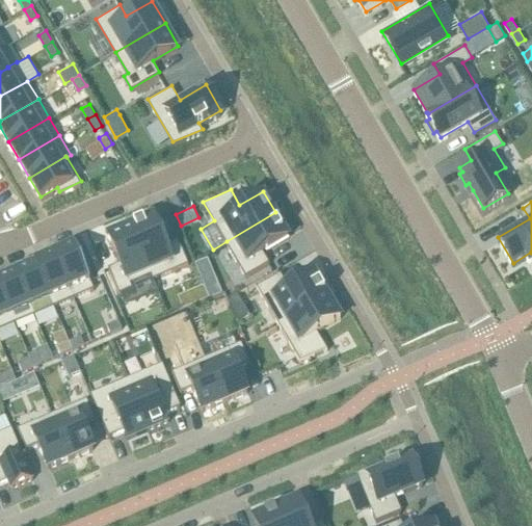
[(275,212),(227,241),(245,273),(269,260),(263,248),(289,234),(275,212)]
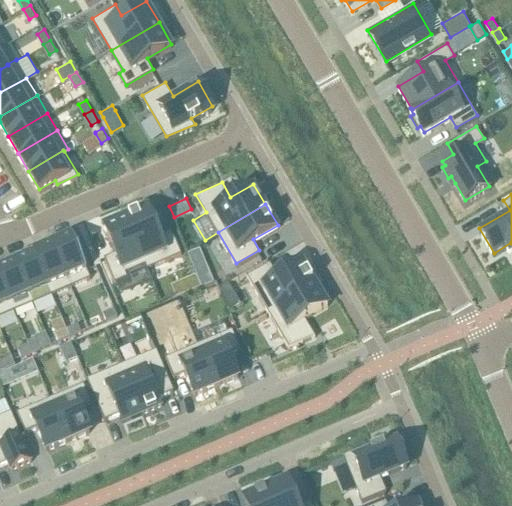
[(148,205),(126,215),(146,261),(145,261),(147,266),(181,251),(171,227),(159,232),(148,205)]
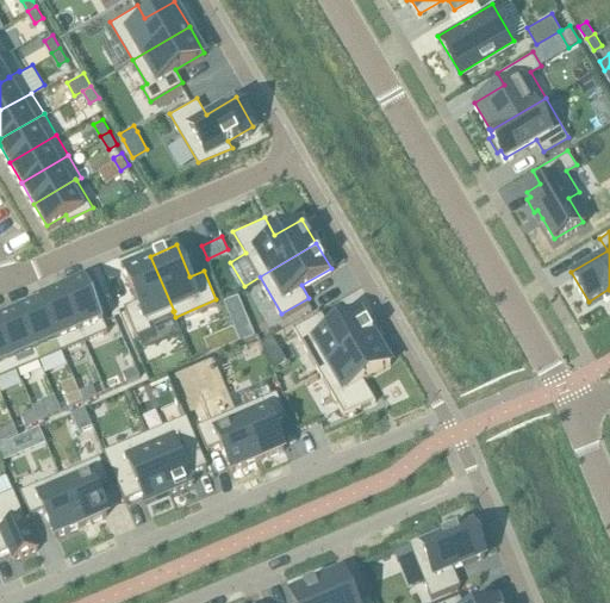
[(138,298),(124,304),(136,334),(151,327),(149,322),(173,311),(174,311),(150,256),(124,267),(138,298)]
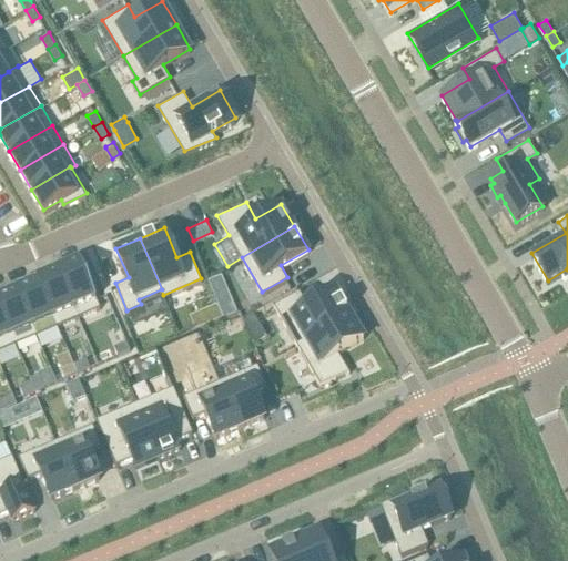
[(80,256),(58,266),(79,314),(100,305),(80,256)]
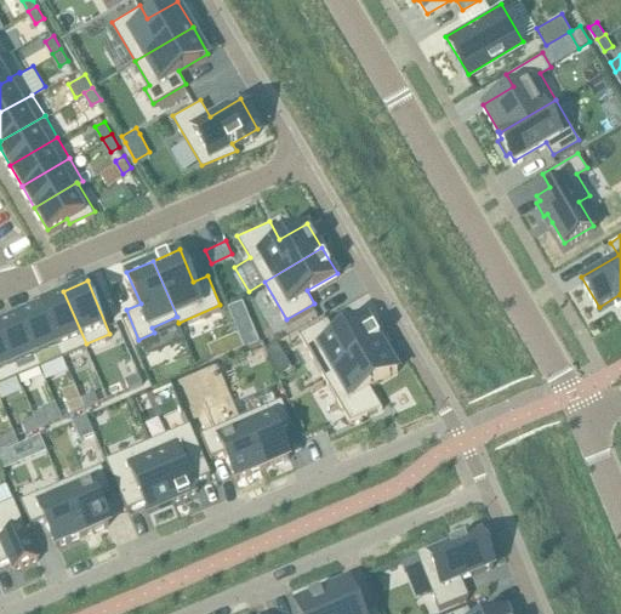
[(63,291),(39,301),(40,303),(41,303),(63,353),(86,344),(63,291)]
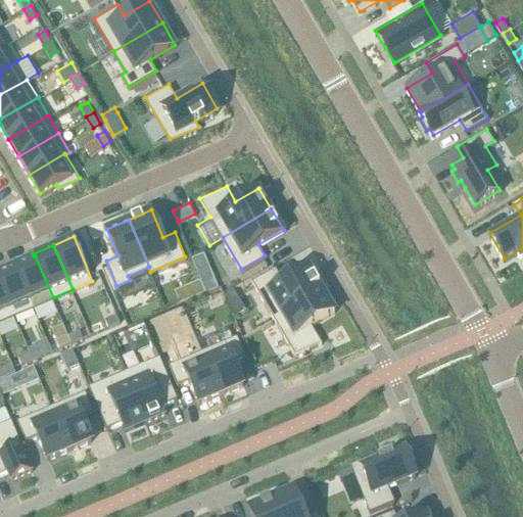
[(204,250),(192,255),(200,276),(212,271),(204,250)]
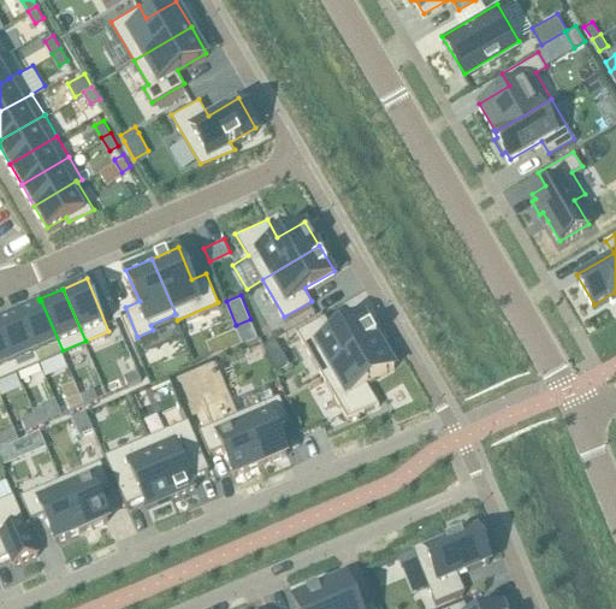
[(40,301),(18,311),(40,360),(63,350),(41,301),(40,301)]
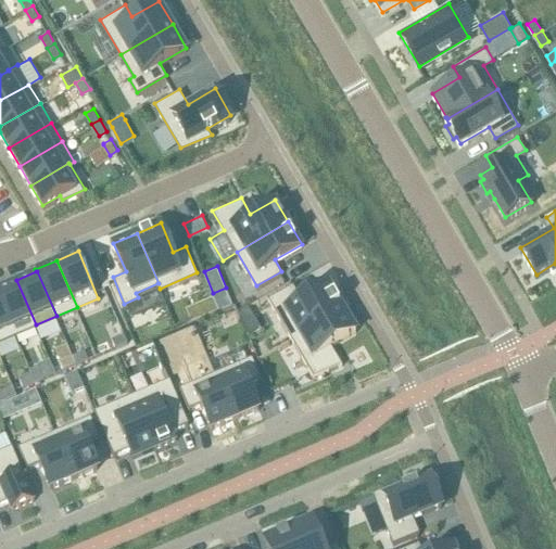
[(16,280),(0,286),(0,296),(15,333),(36,324),(16,280)]
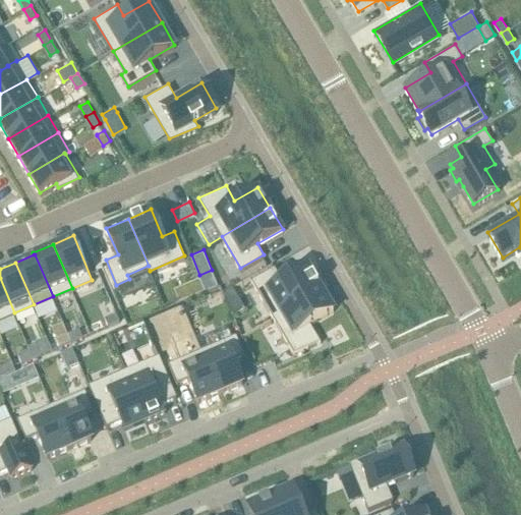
[(275,265),(251,278),(273,315),(321,286),(308,265),(283,279),(275,265)]
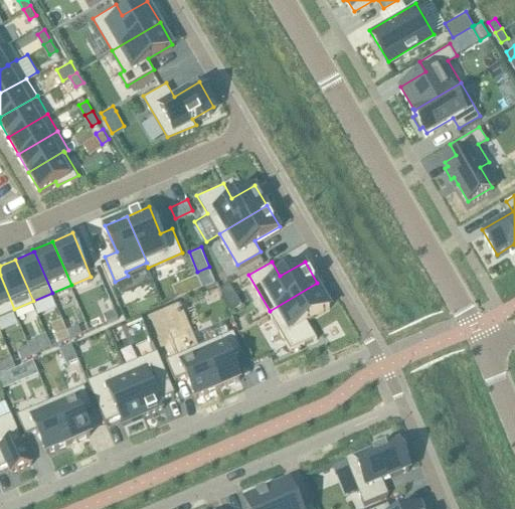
[(209,267),(197,272),(203,284),(215,279),(209,267)]
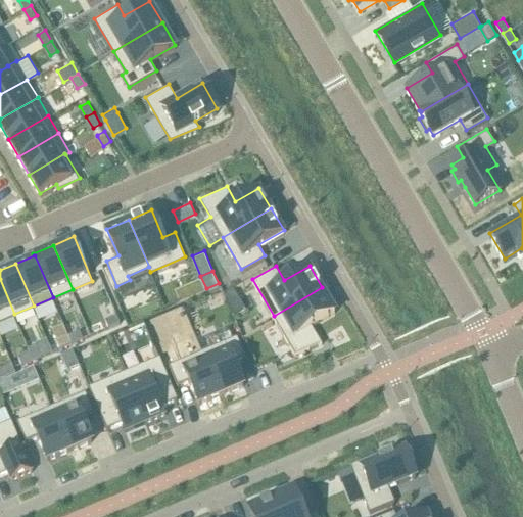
[(200,276),(189,281),(194,293),(206,288),(200,276)]
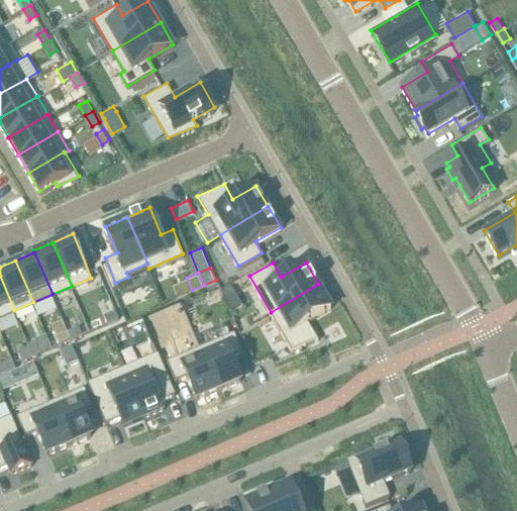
[(0,276),(0,316),(14,310),(0,276)]
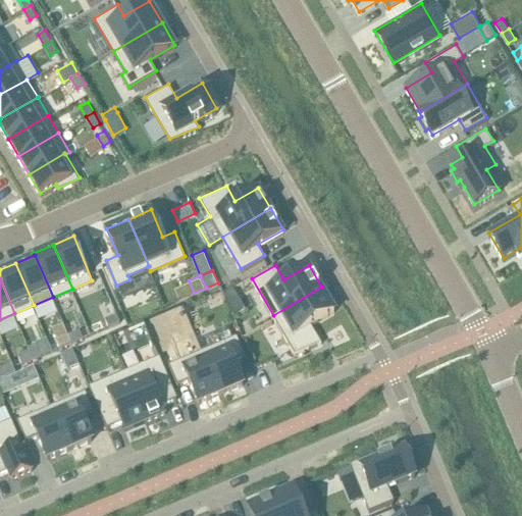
[(233,284),(223,289),(226,296),(238,290),(233,284)]
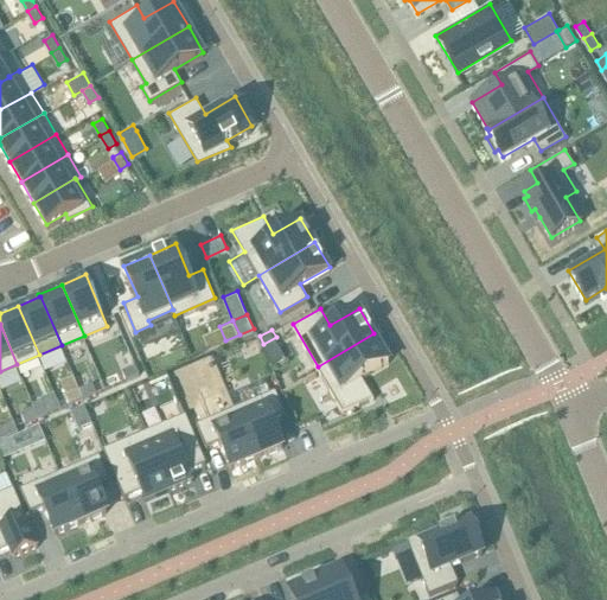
[(374,333),(318,366),(343,409),(344,408),(374,395),(362,375),(389,358),(374,333)]
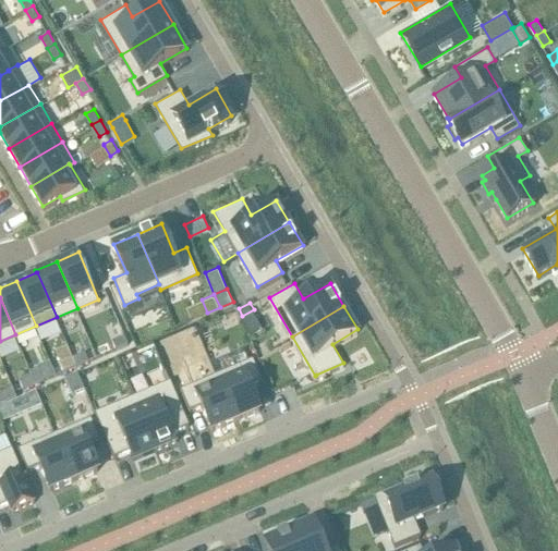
[(124,332),(112,338),(116,345),(128,341),(124,332)]
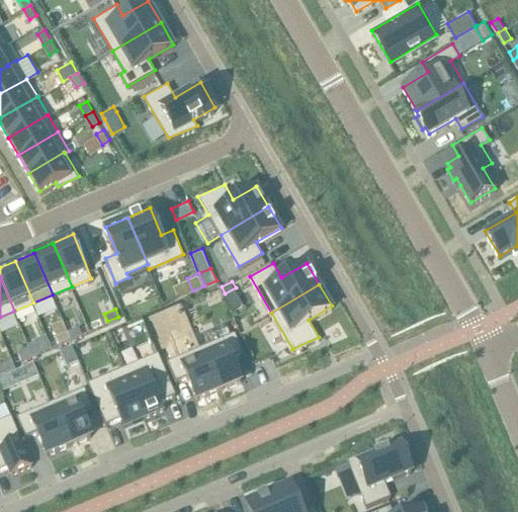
[(227,321),(196,334),(201,345),(220,388),(241,377),(232,355),(243,350),(235,331),(232,332),(227,321)]
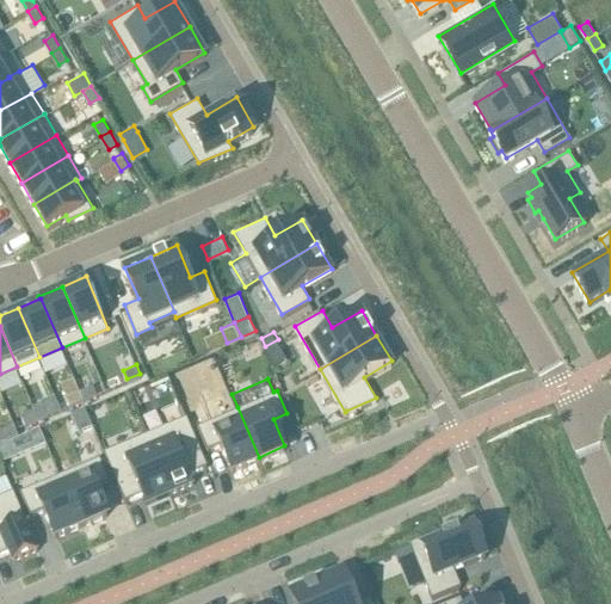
[(93,383),(79,388),(84,398),(97,392),(93,383)]
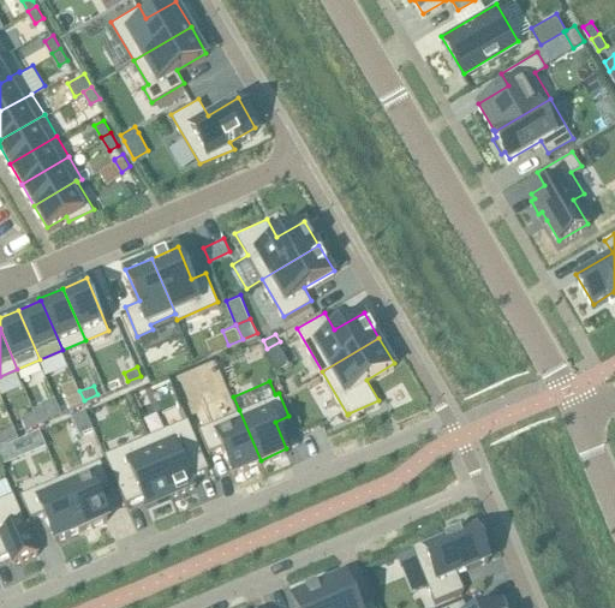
[(79,391),(66,397),(70,406),(84,400),(79,391)]
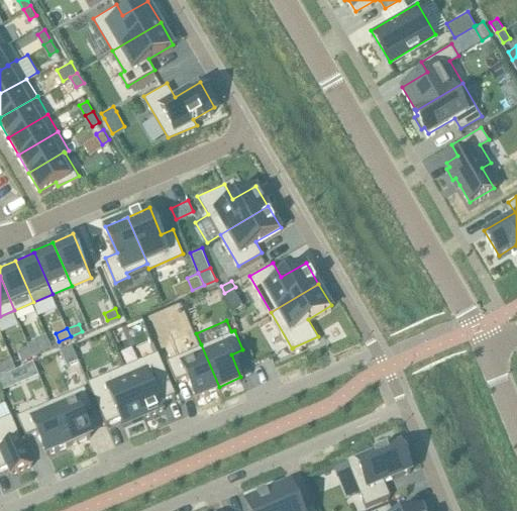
[(35,337),(27,341),(29,344),(32,352),(40,349),(35,337)]
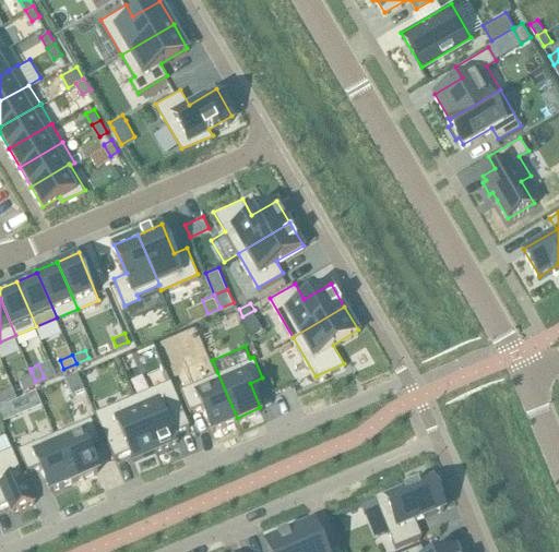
[(78,370),(66,375),(72,392),(85,386),(78,370)]
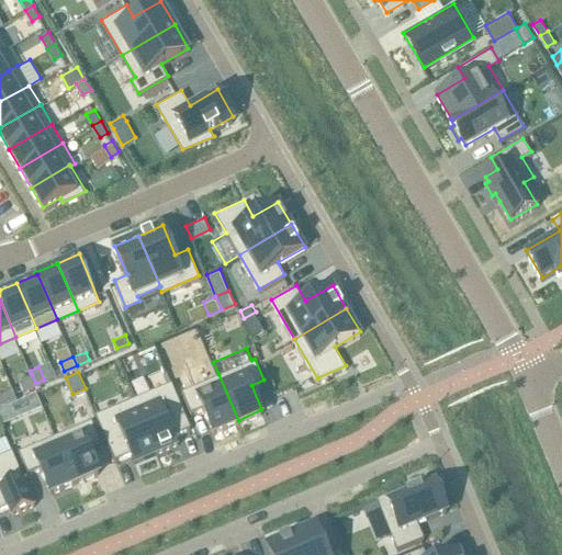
[(32,374),(20,380),(23,388),(35,383),(32,374)]
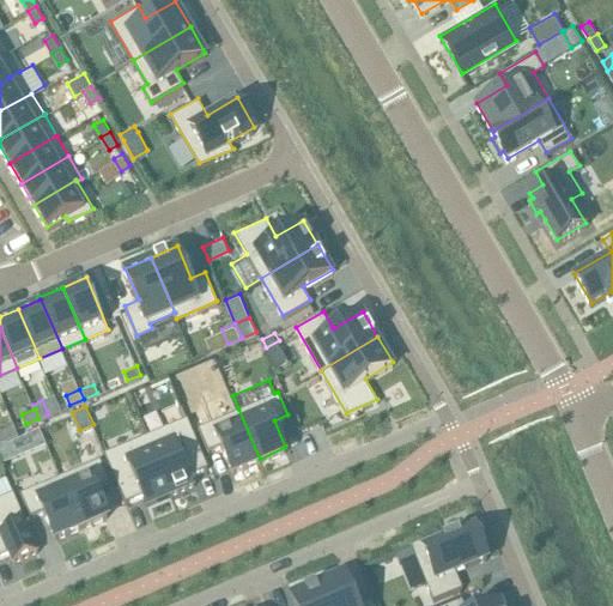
[(238,408),(198,425),(208,448),(222,443),(234,470),(260,459),(238,408)]
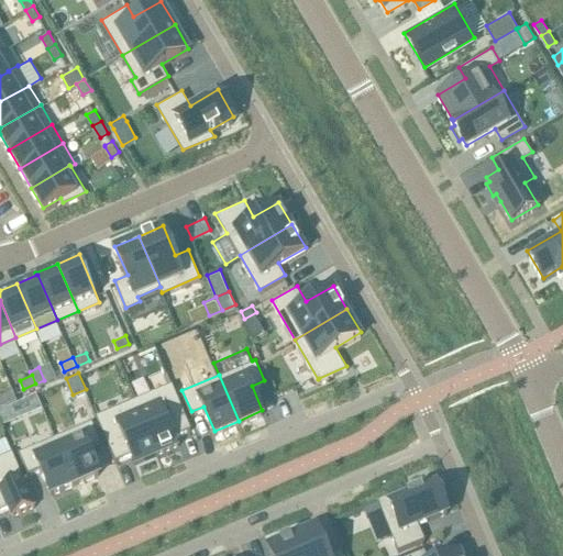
[(172,381),(134,398),(156,451),(179,441),(175,433),(191,426),(172,381)]
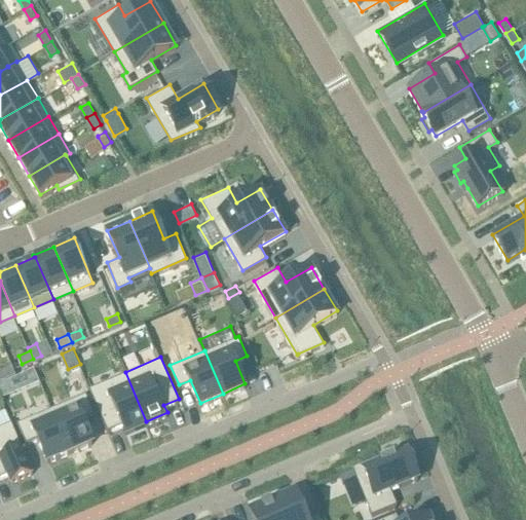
[(125,372),(89,386),(107,429),(122,422),(125,431),(146,421),(125,372)]
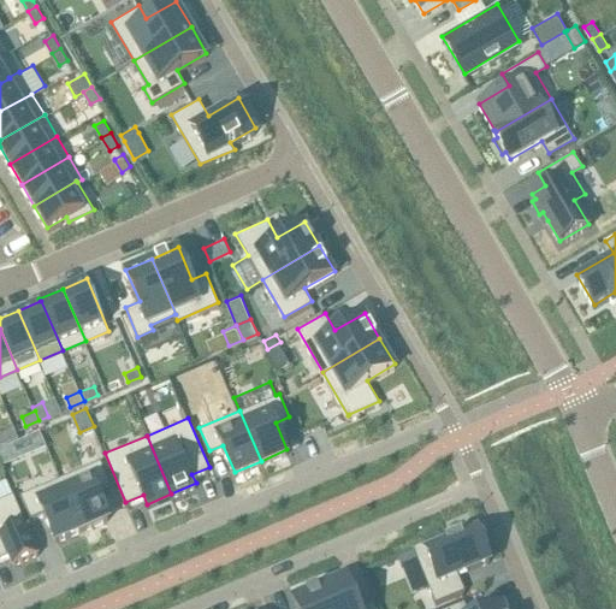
[(101,459),(60,476),(82,526),(108,515),(96,488),(111,482),(101,459)]
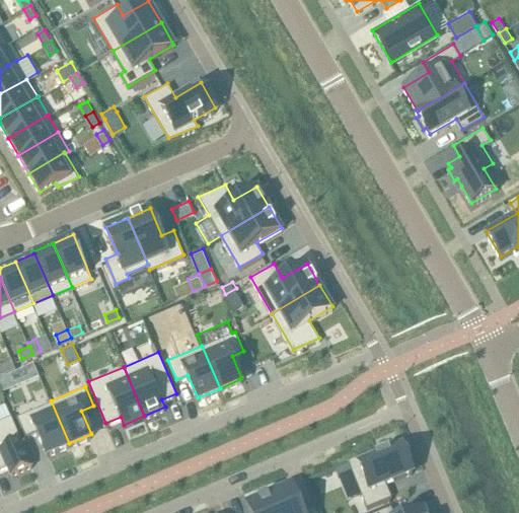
[(0,467),(7,465),(10,472),(32,463),(5,400),(0,401),(0,467)]
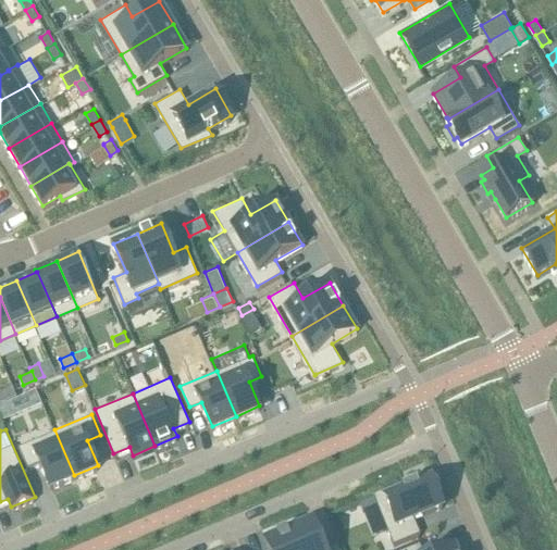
[(54,429),(19,445),(27,466),(40,461),(50,485),(74,475),(54,429)]
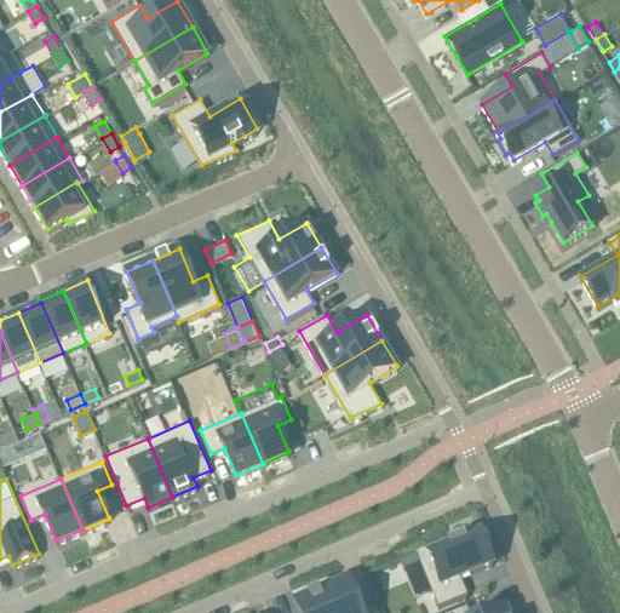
[(448,534),(400,555),(405,566),(419,559),(431,588),(438,603),(468,591),(460,574),(493,561),(480,530),(452,542),(448,534)]
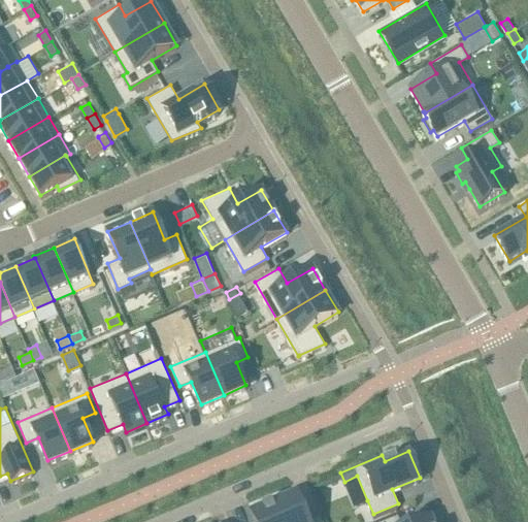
[(297,491),(274,501),(283,521),(323,521),(320,514),(308,518),(297,491)]
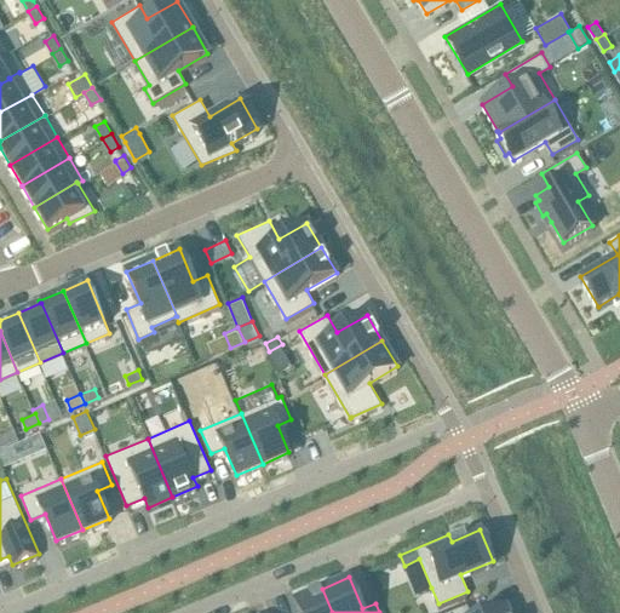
[(300,612),(332,612),(322,589),(296,600),(300,612)]
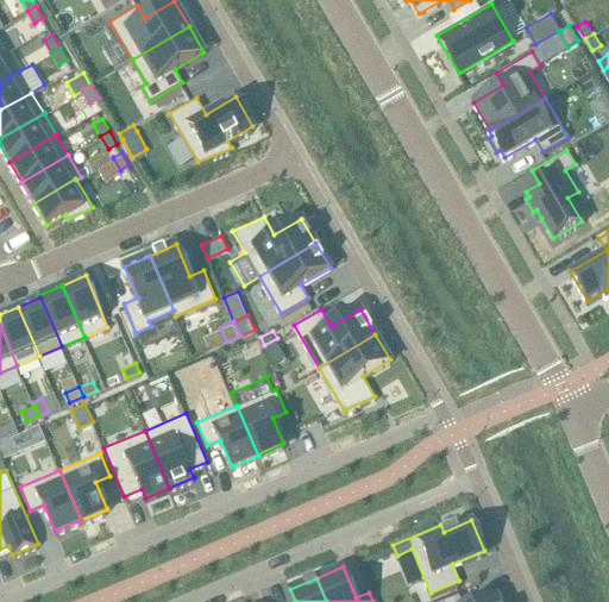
[(463,601),(459,591),(434,601),(500,601),(497,596),(483,601),(463,601)]
